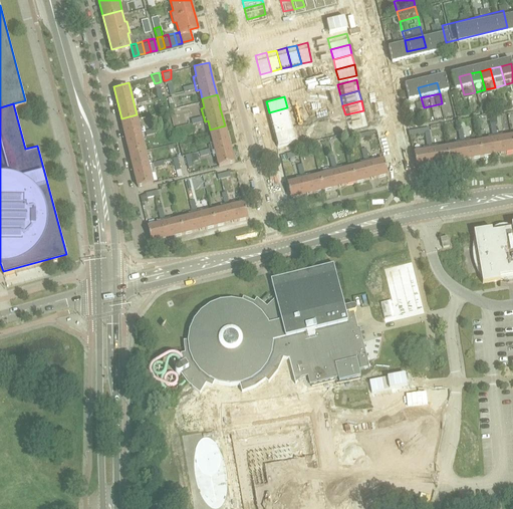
[(442,103),(424,107),(426,118),(445,114),(442,103)]
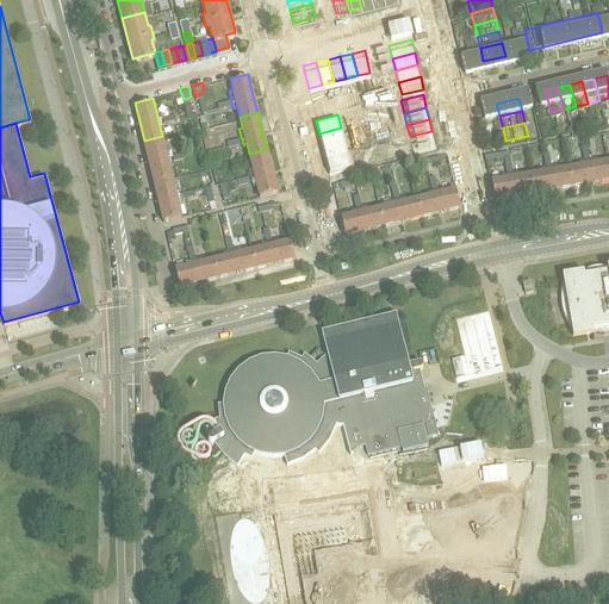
[(319,134),(322,145),(345,139),(341,128),(319,134)]
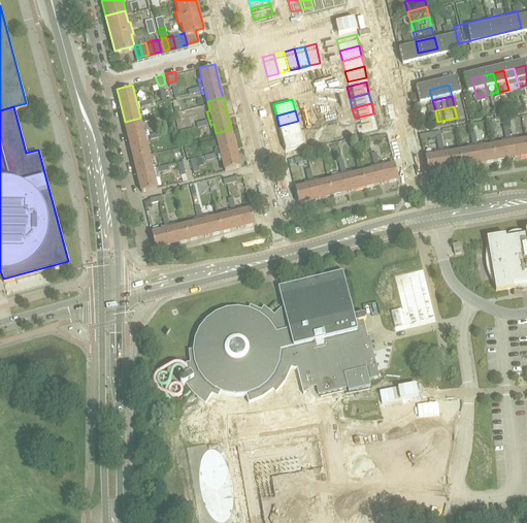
[(501,113),(502,124),(507,123),(509,123),(508,111),(501,113)]
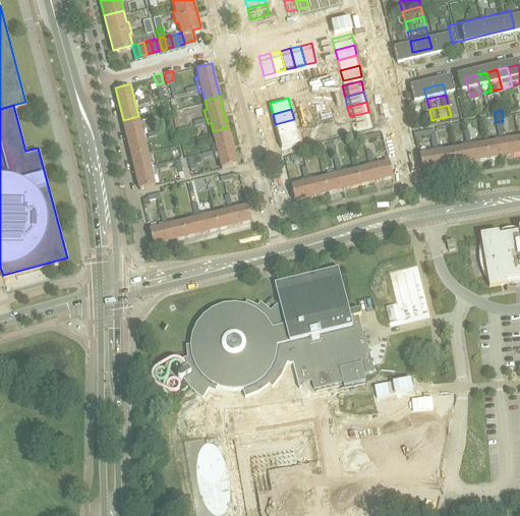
[(371,123),(368,112),(350,116),(352,127),(371,123)]
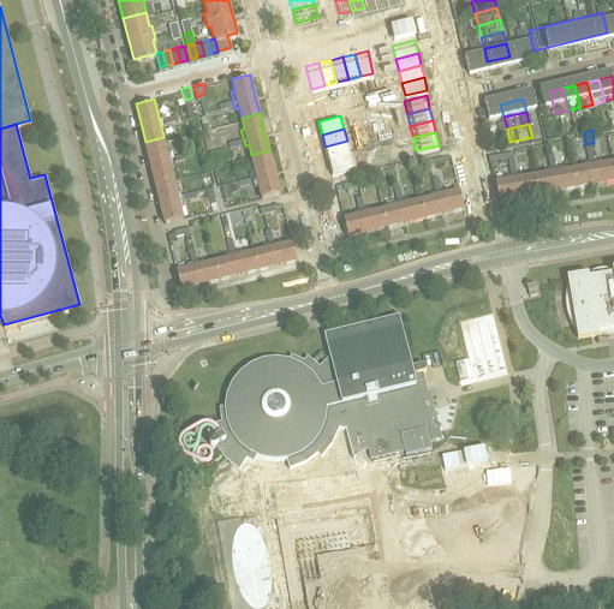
[(173,175),(164,137),(145,142),(155,180),(173,175)]
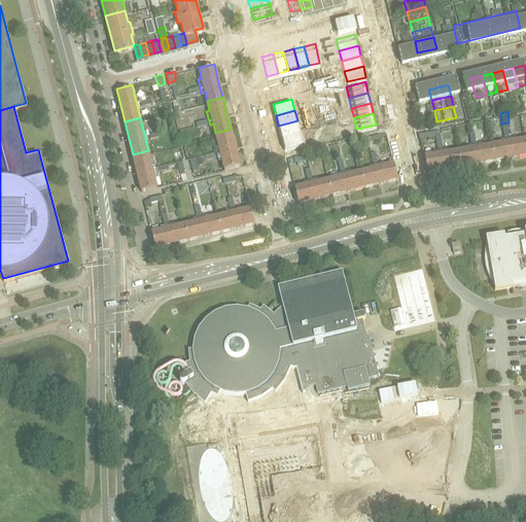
[(278,126),(281,135),(300,131),(297,120),(278,126)]
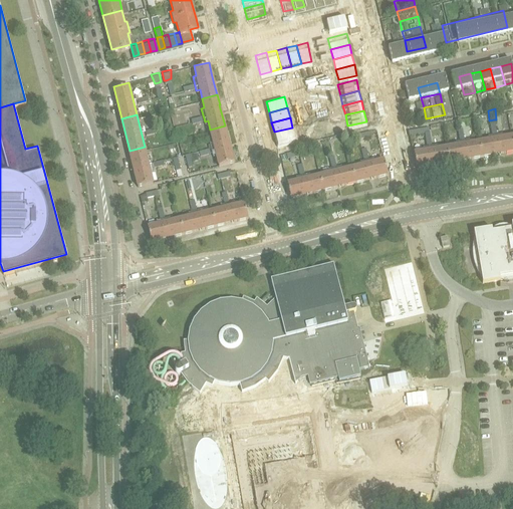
[(225,125),(210,130),(212,140),(209,140),(209,141),(207,142),(208,145),(209,145),(210,149),(211,149),(213,154),(216,153),(216,157),(218,163),(233,159),(230,148),(228,141),(227,137),(228,137),(225,125)]
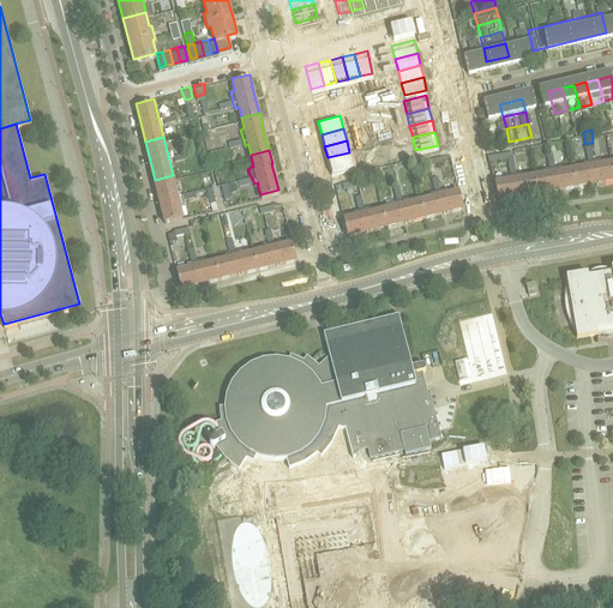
[(353,166),(349,152),(328,157),(330,170),(353,166)]
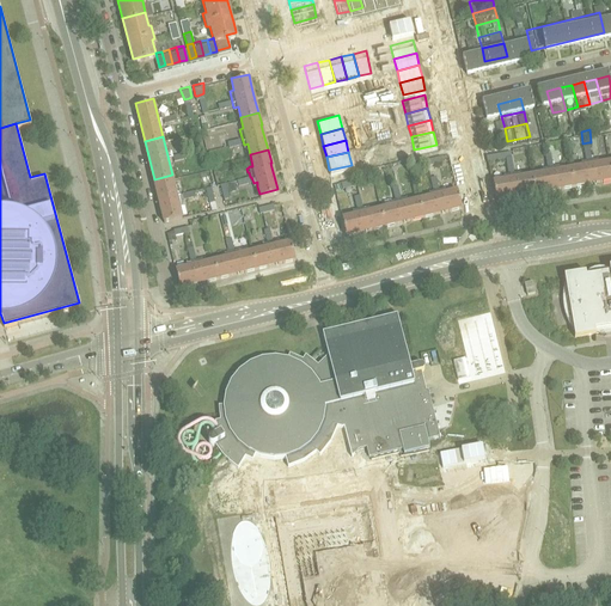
[(580,159),(581,163),(570,164),(574,183),(585,181),(585,179),(594,178),(599,177),(599,178),(610,176),(610,167),(610,158),(597,159),(597,155),(580,159)]
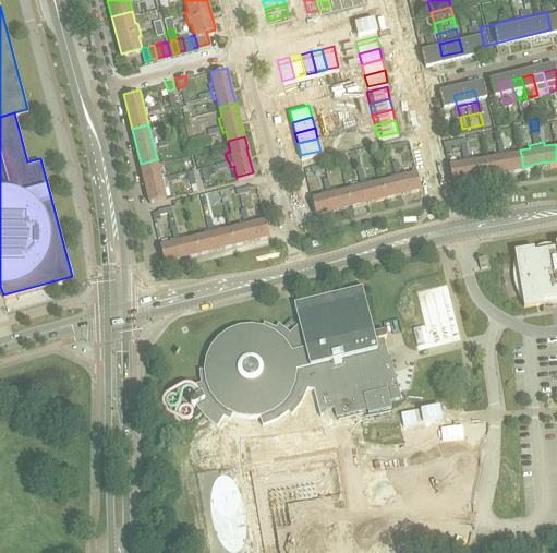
[(523,167),(520,149),(509,152),(508,149),(495,152),(495,154),(484,156),(487,172),(498,170),(511,168),(523,167)]
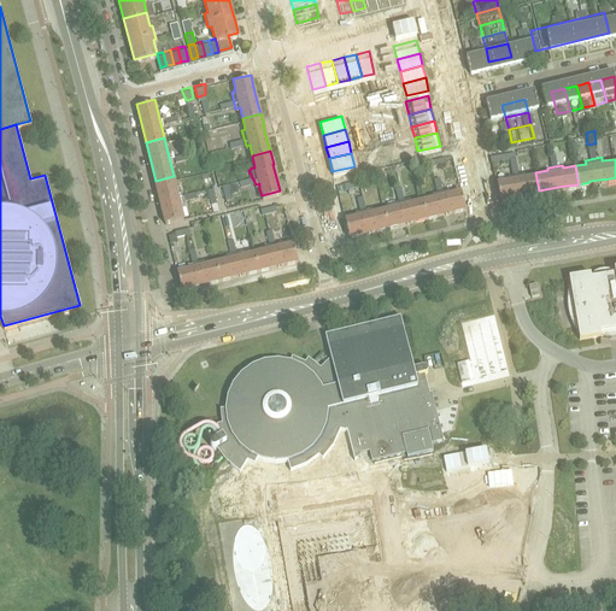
[(496,178),(499,198),(512,195),(511,195),(516,194),(526,193),(539,191),(535,172),(524,175),(523,171),(506,174),(508,177),(496,178)]
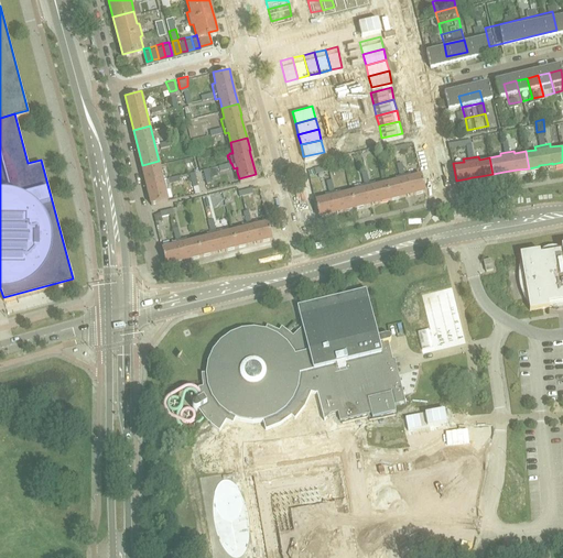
[(168,197),(159,161),(142,165),(151,201),(168,197)]
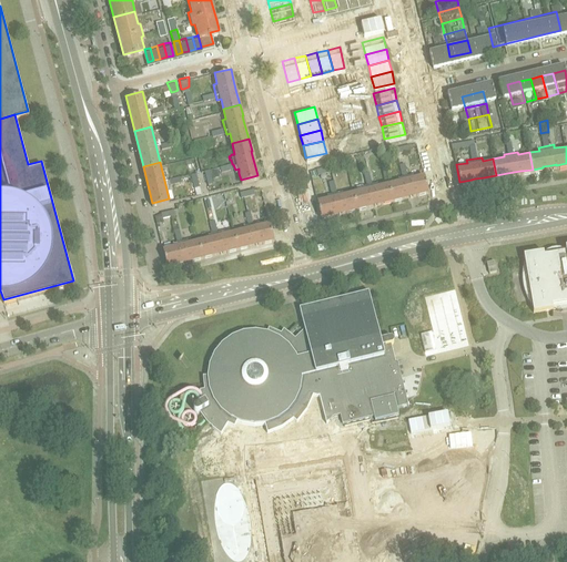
[(216,165),(210,167),(211,174),(219,172),(216,165)]
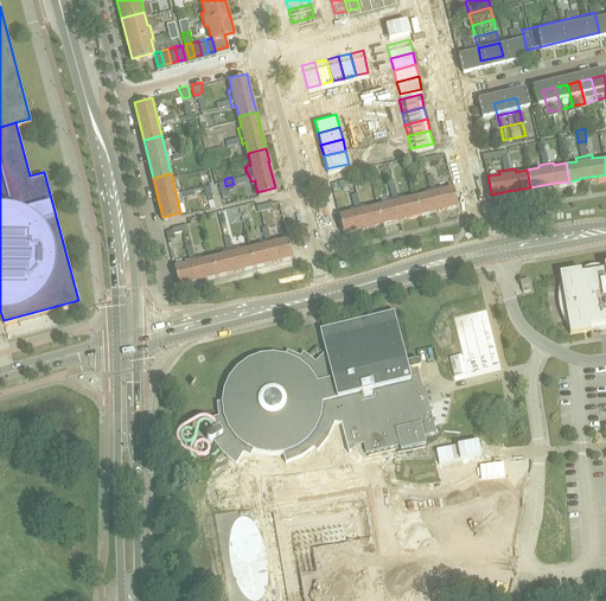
[(425,191),(414,193),(419,211),(431,209),(435,208),(444,205),(445,205),(457,203),(452,184),(444,186),(441,187),(440,184),(431,186),(423,187),(425,191)]
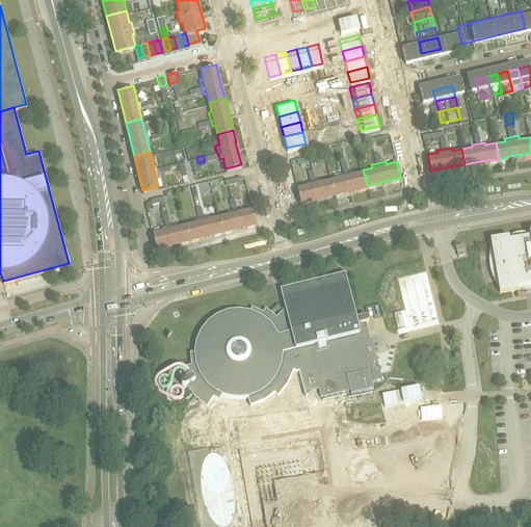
[(356,188),(367,185),(363,169),(353,172),(353,168),(344,170),(339,173),(339,176),(329,178),(334,193),(344,191),(344,190),(355,187),(356,188)]
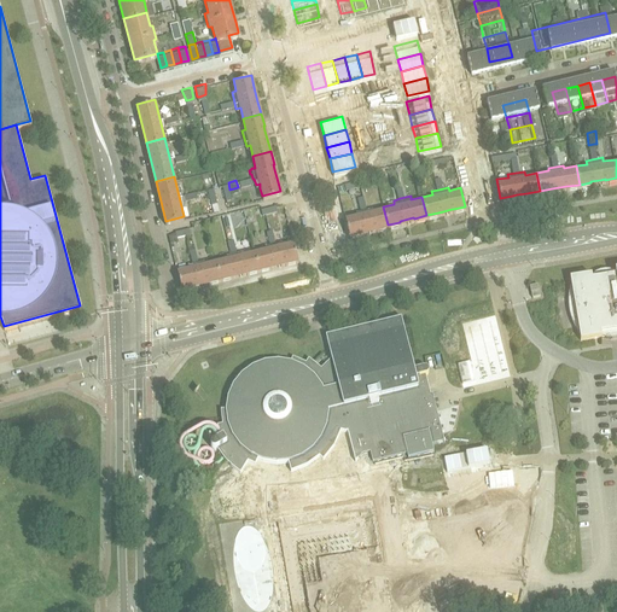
[(383,207),(372,209),(371,207),(355,210),(356,213),(344,216),(349,234),(361,231),(366,229),(371,228),(376,227),(376,228),(388,225),(383,207)]
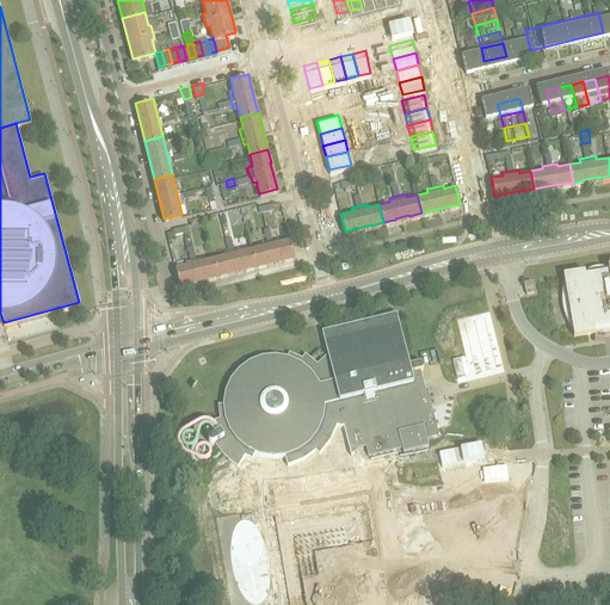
[(173,226),(166,229),(167,236),(176,235),(176,236),(184,234),(183,228),(188,227),(186,222),(172,224),(173,226)]
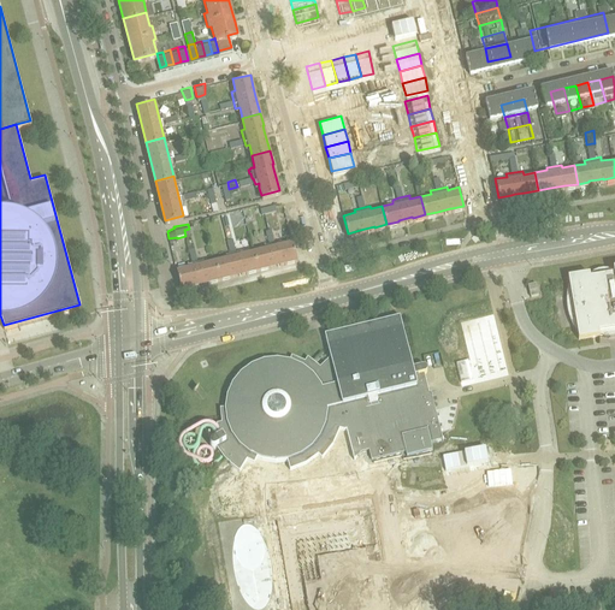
[(283,260),(296,258),(291,240),(281,242),(279,238),(264,243),(265,246),(253,248),(258,267),(270,264),(279,261),(283,260)]
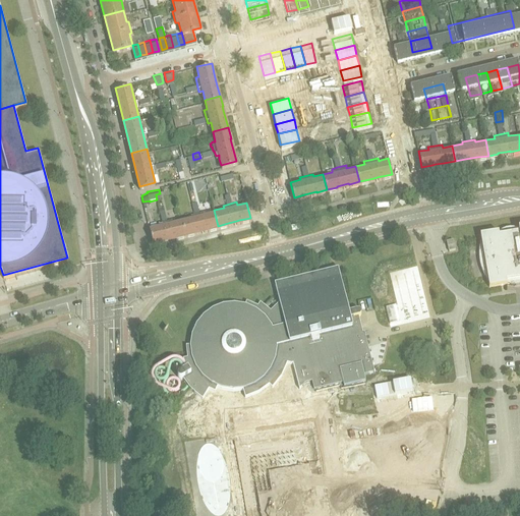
[(190,213),(190,216),(182,218),(185,233),(195,231),(204,229),(207,228),(218,226),(214,210),(205,213),(204,210),(190,213)]
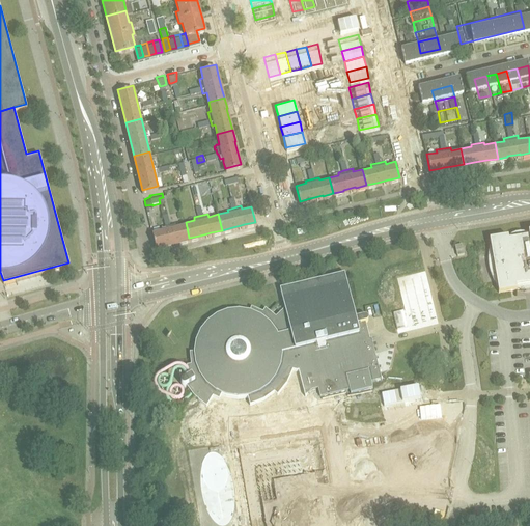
[(151,230),(156,246),(166,244),(166,243),(177,241),(178,241),(189,238),(186,222),(175,225),(174,222),(169,223),(169,221),(160,223),(161,228),(151,230)]
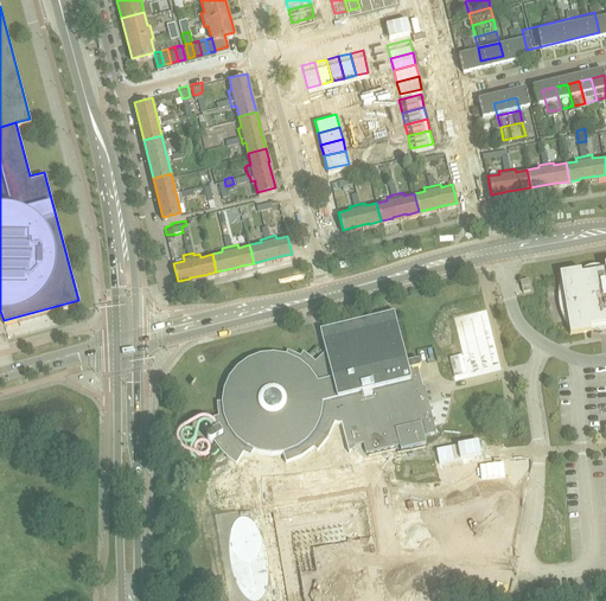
[(562,314),(563,319),(566,323),(568,326),(569,330),(589,326),(594,327),(599,327),(605,327),(605,326),(605,261),(603,262),(593,260),(588,261),(584,263),(580,266),(559,269),(559,273),(559,277),(557,281),(557,286),(556,291),(557,294),(557,299),(557,302),(559,307),(560,311),(562,314)]
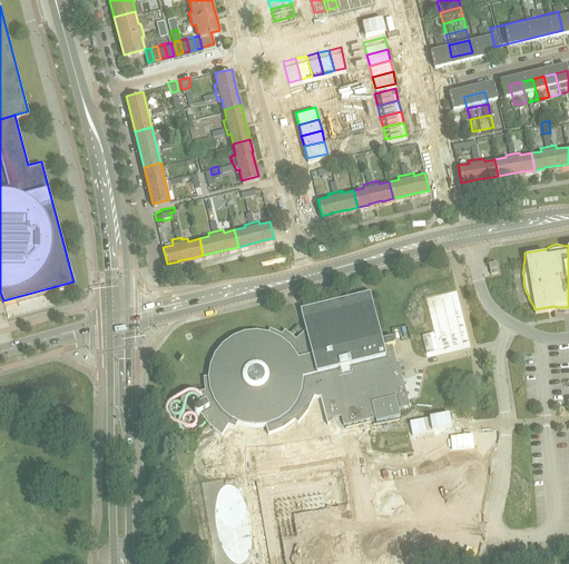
[(488,259),(490,270),(497,268),(494,257),(488,259)]
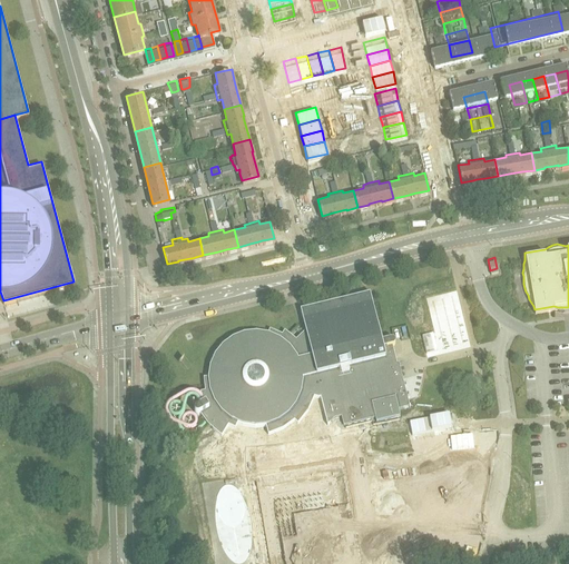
[(251,457),(251,458),(254,458),(258,459),(263,459),(266,458),(271,458),(274,457),(276,456),(280,455),(282,454),(284,453),(286,451),(285,451),(281,439),(288,436),(297,431),(301,434),(306,429),(311,433),(312,434),(312,435),(325,447),(329,445),(331,443),(332,443),(326,435),(337,428),(337,427),(330,419),(329,418),(333,414),(340,412),(343,421),(356,417),(374,413),(375,416),(375,417),(399,412),(398,405),(408,402),(408,403),(409,403),(400,368),(398,358),(396,358),(398,359),(395,359),(392,346),(391,342),(392,340),(393,340),(393,339),(394,339),(394,338),(394,337),(394,336),(393,335),(392,335),(391,334),(390,334),(381,337),(372,302),(369,288),(300,305),(304,326),(295,335),(284,326),(283,326),(281,330),(272,326),(268,325),(267,329),(263,328),(255,327),(243,329),(232,334),(222,340),(214,350),(209,362),(208,367),(207,373),(203,373),(204,386),(199,387),(203,398),(200,399),(198,402),(195,404),(194,404),(194,405),(193,406),(193,407),(194,408),(194,409),(195,409),(196,411),(197,411),(198,409),(202,413),(204,417),(207,421),(208,422),(213,425),(212,425),(209,426),(207,428),(206,429),(204,432),(203,434),(202,436),(202,439),(200,442),(200,444),(202,446),(202,449),(203,452),(204,454),(206,455),(207,457),(209,459),(212,461),(214,462),(217,462),(219,462),(222,462),(225,462),(227,462),(229,461),(232,459),(234,457),(235,455),(237,454),(238,452),(239,449),(241,446),(241,444),(253,445),(252,454),(253,455),(253,457),(251,457)]
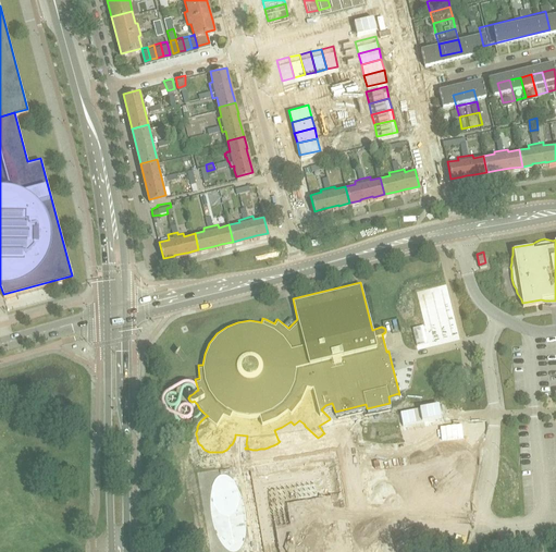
[(280,470),(250,475),(263,551),(369,551),(350,436),(319,441),(318,438),(319,437),(320,437),(320,436),(321,434),(321,433),(320,432),(320,431),(319,430),(318,430),(317,430),(316,425),(273,432),(280,470)]
